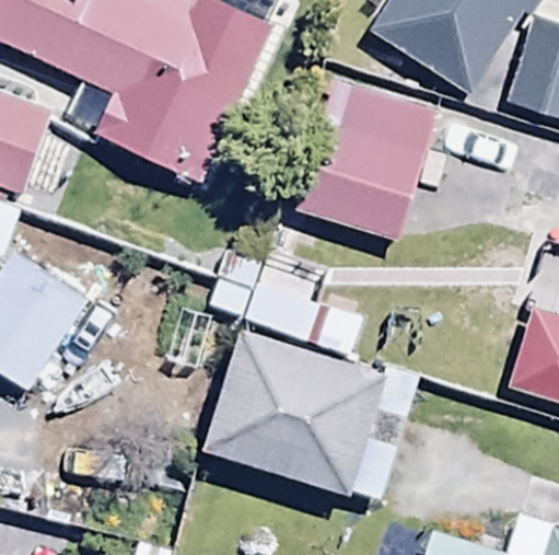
[(205,184),(271,23),(213,0),(0,0),(0,39),(115,88),(94,138),(205,184)]
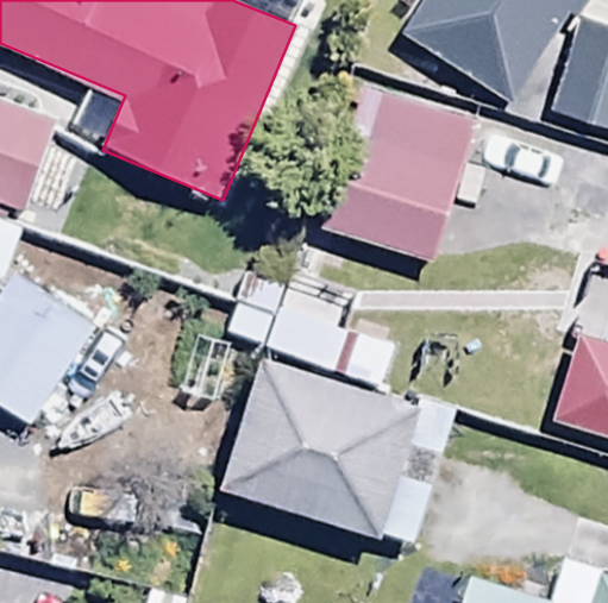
[(430,0),(407,39),(508,101),(556,22),(572,31),(590,0),(430,0)]
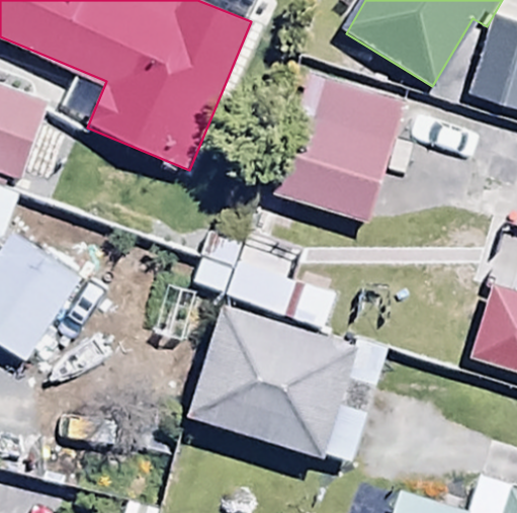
[(516,22),(500,15),(468,92),(516,111),(516,22)]
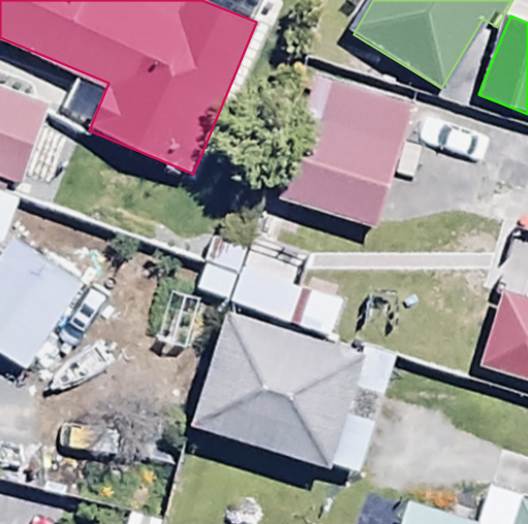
[(414,98),(315,70),(280,198),(379,225),(414,98)]
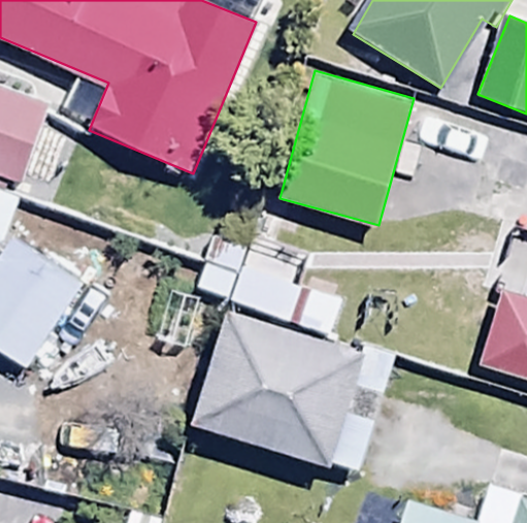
[(46,106),(0,91),(0,175),(21,184),(46,106)]
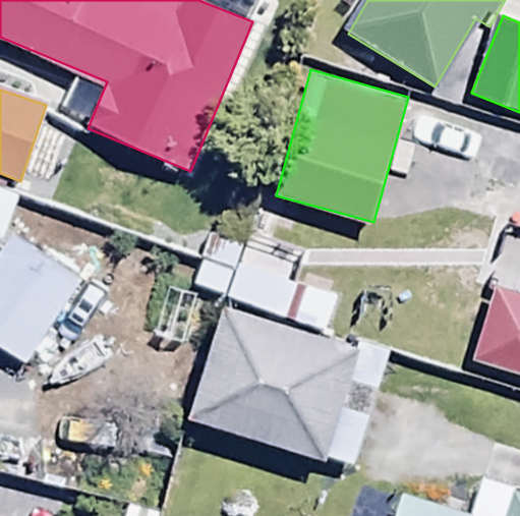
[(78,288),(14,238),(0,255),(0,346),(20,362),(78,288)]
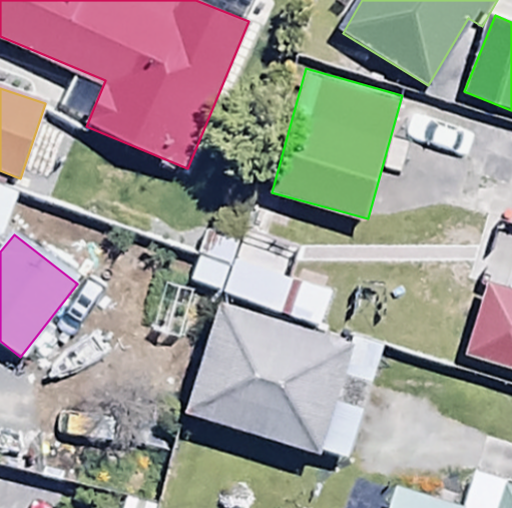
[(285,256),(241,242),(228,284),(272,297),(285,256)]
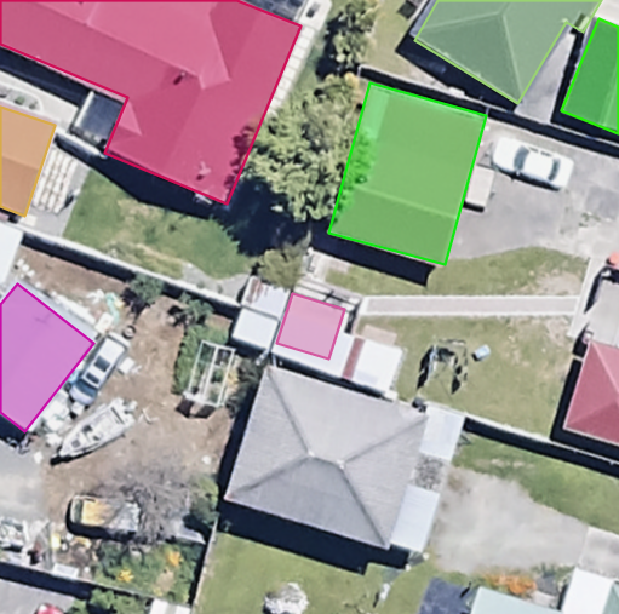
[(618,350),(589,342),(557,442),(618,460),(618,350)]
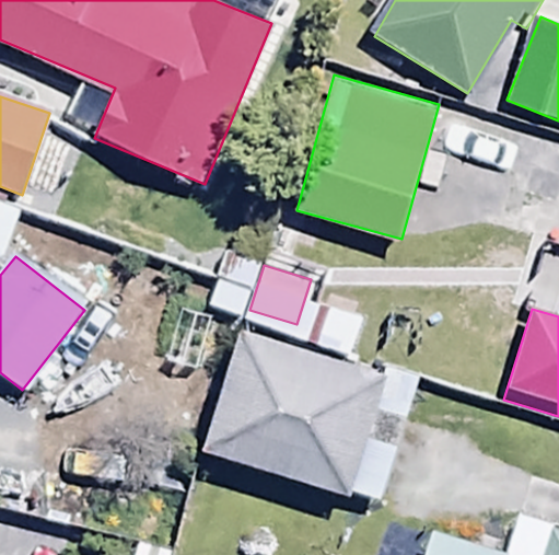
[(418,378),(247,323),(209,447),(380,500),(418,378)]
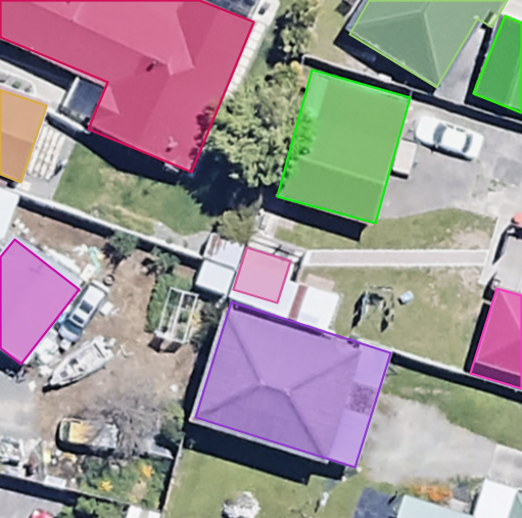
[(521,495),(484,483),(474,517),(462,517),(405,502),(399,517),(521,517),(521,495)]
